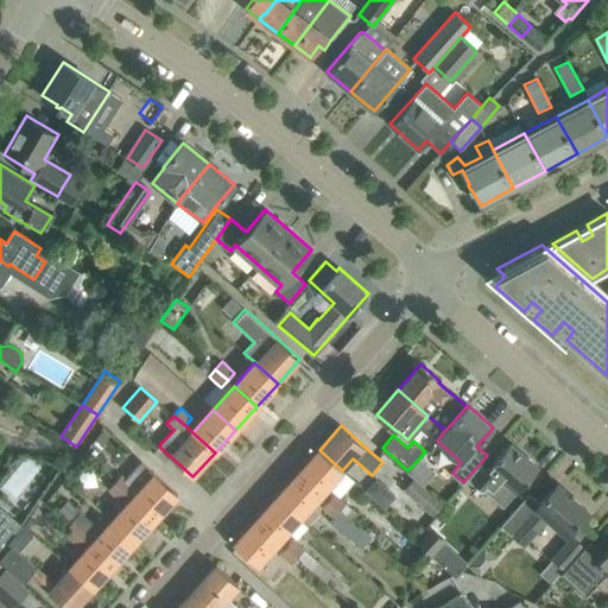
[(468,476),(488,494),(502,507),(515,493),(538,467),(511,443),(488,468),(481,462),(468,476)]
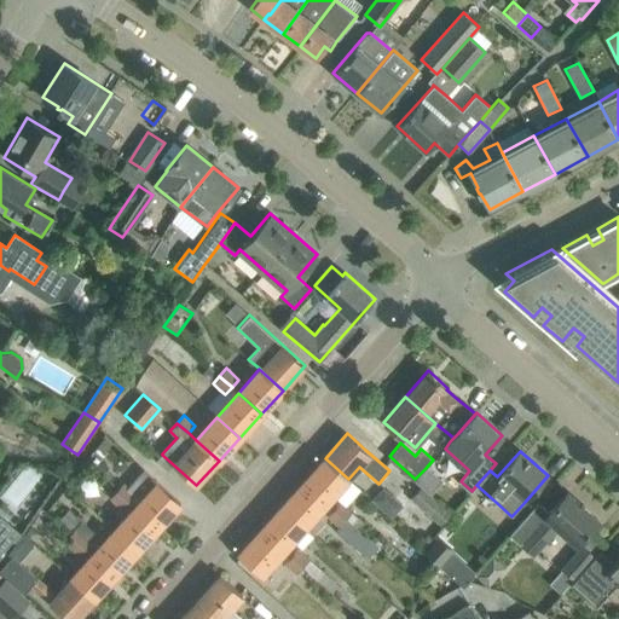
[(97,455),(88,463),(98,473),(106,463),(97,455)]
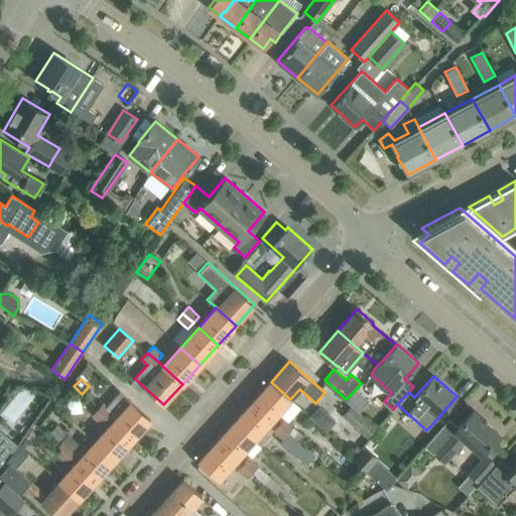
[(272,419),(290,399),(271,382),(253,401),(272,419)]
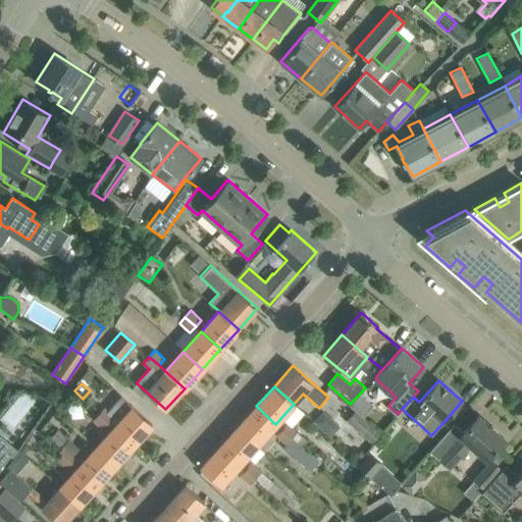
[(114,427),(134,445),(152,424),(120,396),(107,411),(104,407),(99,412),(108,421),(114,427)]
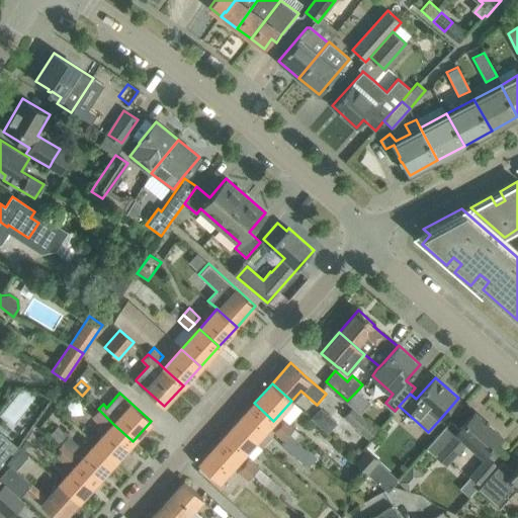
[(256,440),(273,421),(254,403),(236,423),(256,440)]
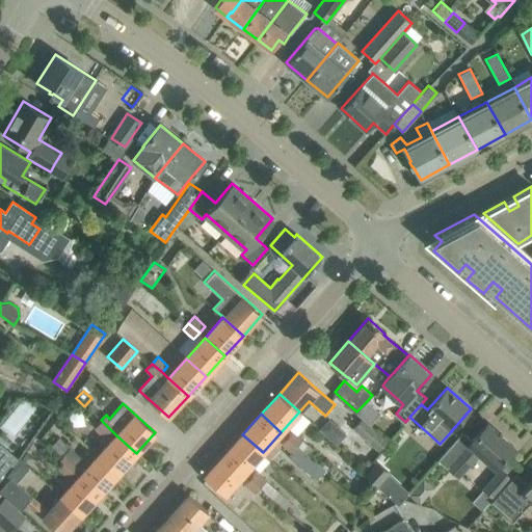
[(389,441),(368,422),(363,418),(352,428),(378,452),(389,441)]
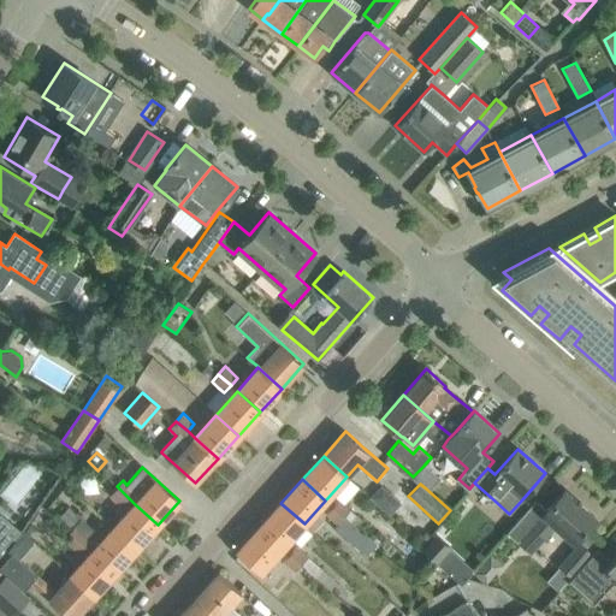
[(117,486),(110,495),(108,496),(114,501),(120,505),(128,497),(117,486)]
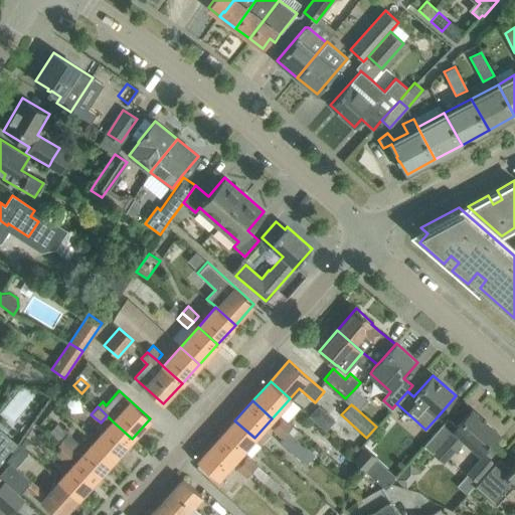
[(498,433),(472,409),(457,426),(448,417),(424,446),(433,454),(435,452),(445,461),(465,439),(480,452),(498,433)]
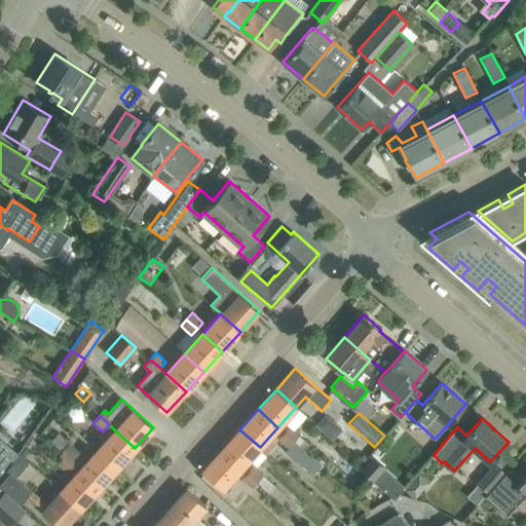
[(290,425),(284,433),(294,441),(300,435),(290,425)]
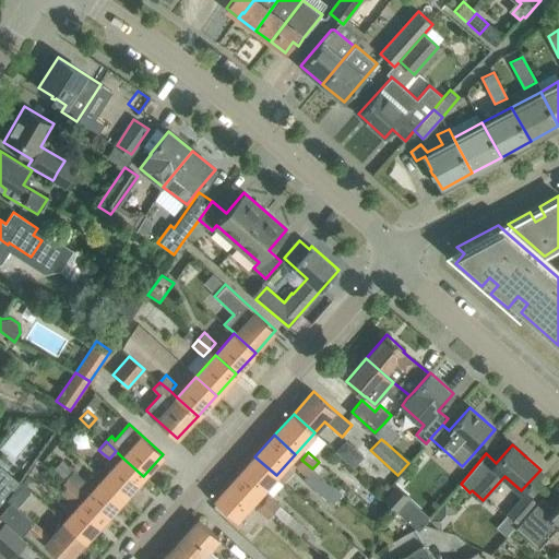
[(266,486),(276,475),(254,456),(235,478),(257,497),(266,486)]
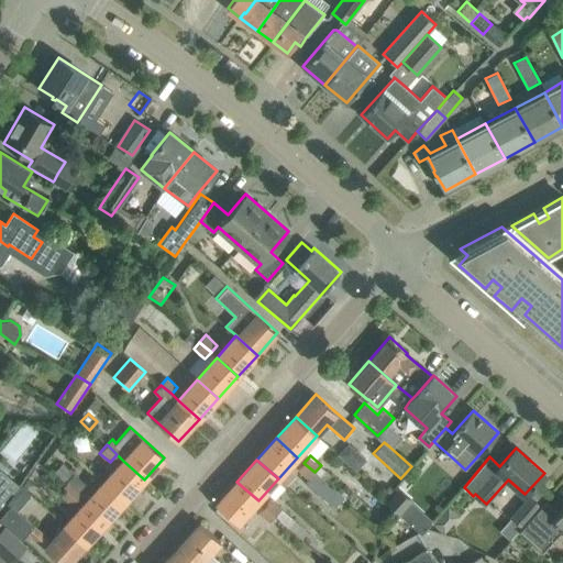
[(124,501),(144,479),(123,461),(105,482),(124,501)]
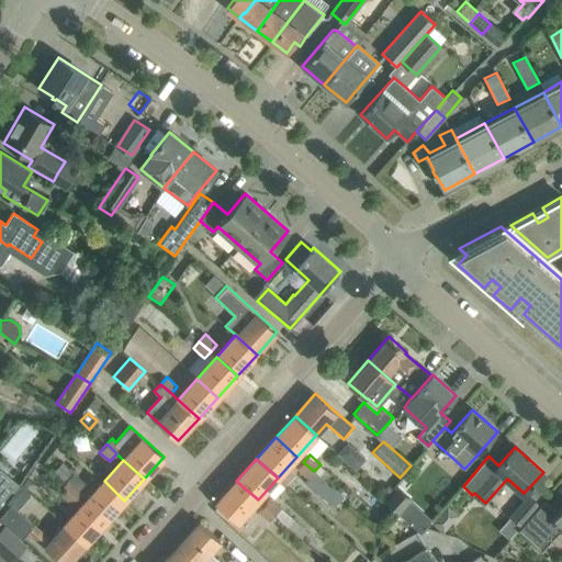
[(67,487),(78,497),(85,503),(105,523),(124,501),(104,481),(93,493),(87,486),(89,484),(64,461),(52,474),(67,487)]
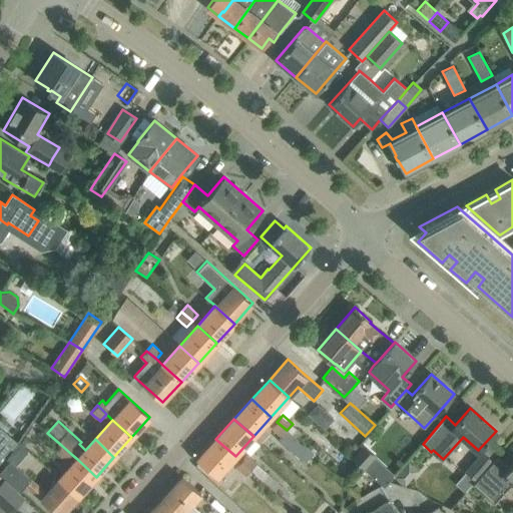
[(277,422),(271,428),(281,437),(279,439),(305,463),(313,455),(289,432),(287,430),(277,422)]
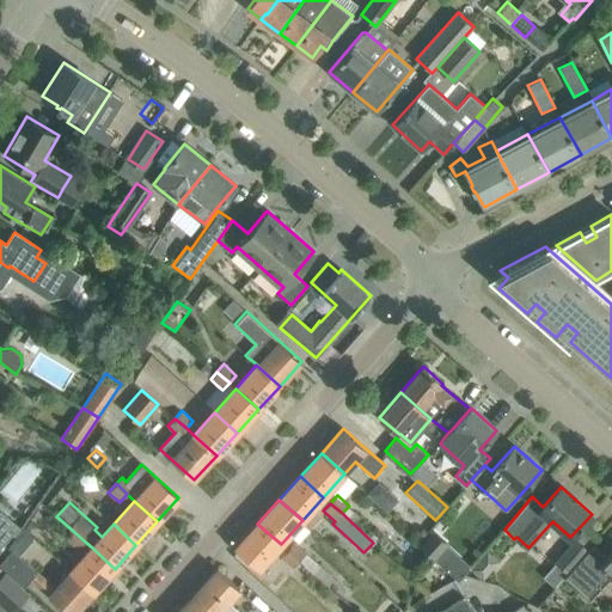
[(0,545),(12,531),(13,532),(18,526),(0,512),(0,545)]
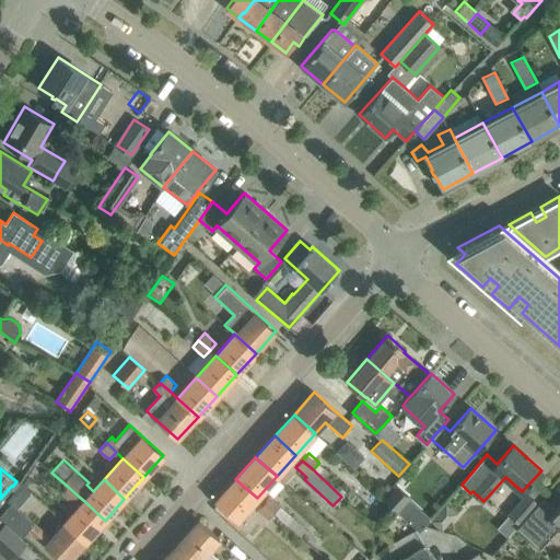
[(237,520),(257,498),(235,479),(217,500),(237,520)]
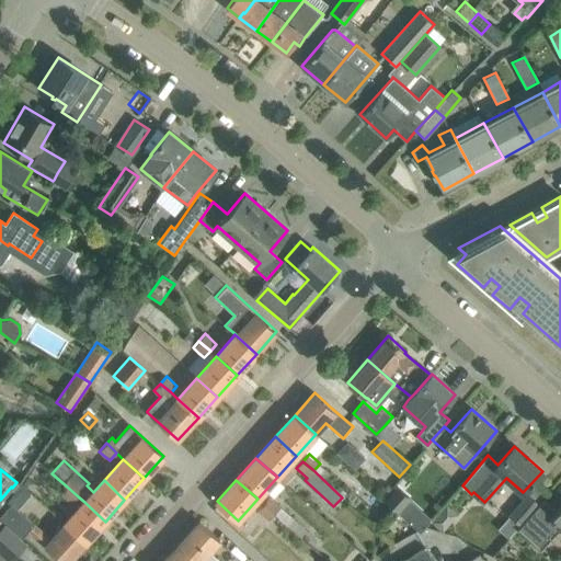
[(67,487),(60,494),(71,504),(78,496),(67,487)]
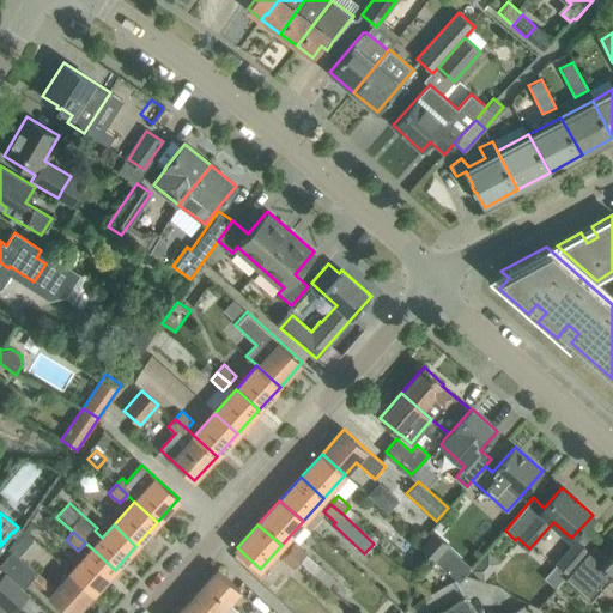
[(434,534),(422,547),(435,559),(445,546),(434,534)]
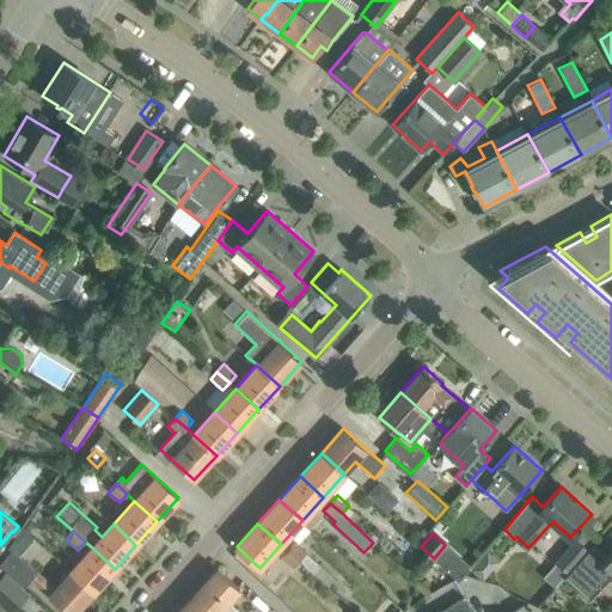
[(589,600),(595,594),(611,577),(611,579),(611,551),(607,556),(594,544),(599,539),(598,538),(564,576),(589,600)]
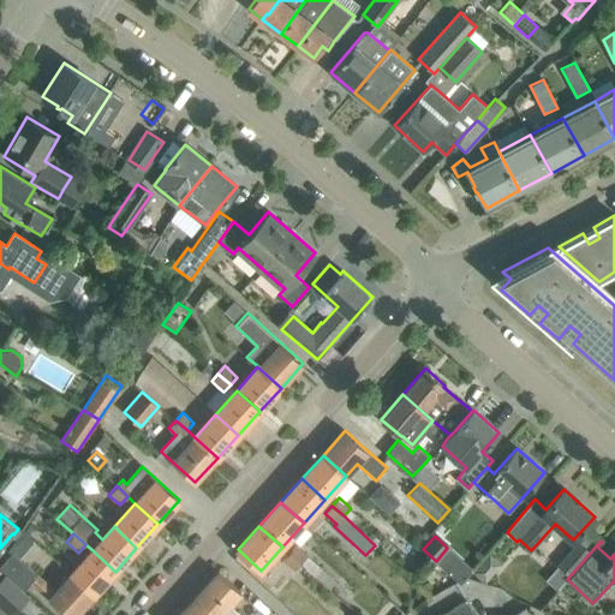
[(579,543),(560,565),(571,574),(590,553),(579,543)]
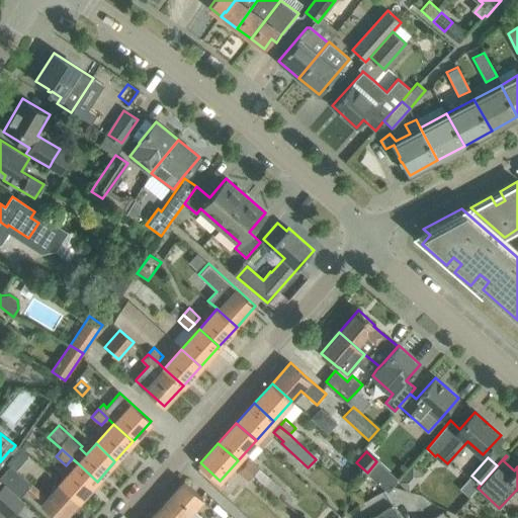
[(250,459),(243,465),(253,475),(259,467),(250,459)]
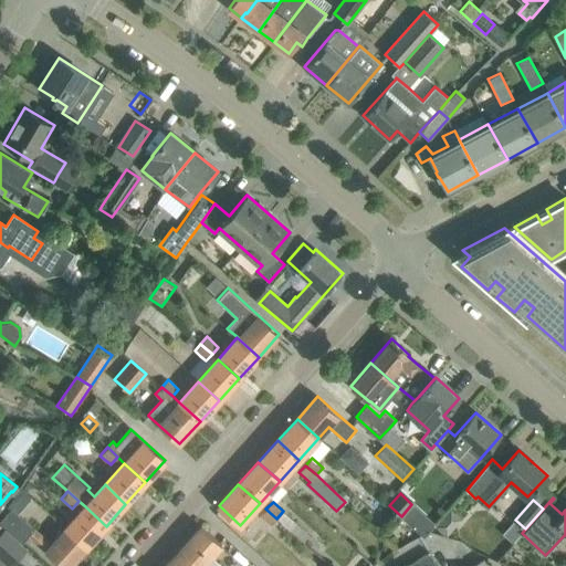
[(86,547),(106,526),(85,506),(84,507),(65,528),(86,547)]
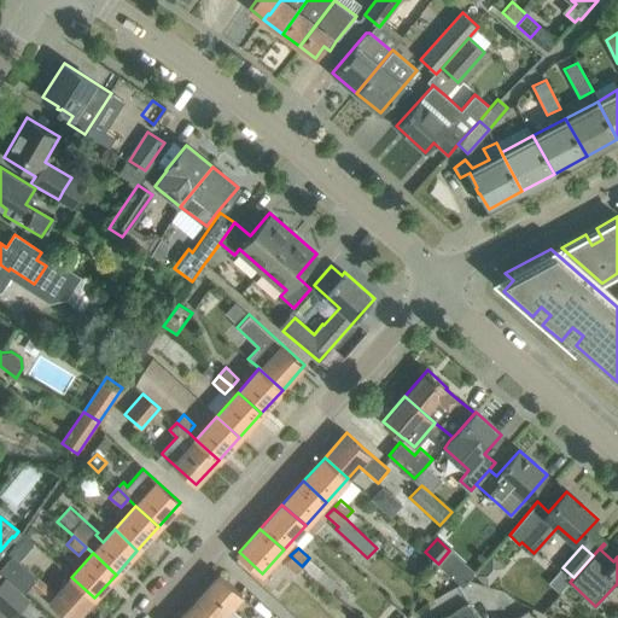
[(12,554),(0,567),(0,569),(24,592),(31,584),(68,617),(75,617),(94,598),(71,577),(57,594),(12,554)]
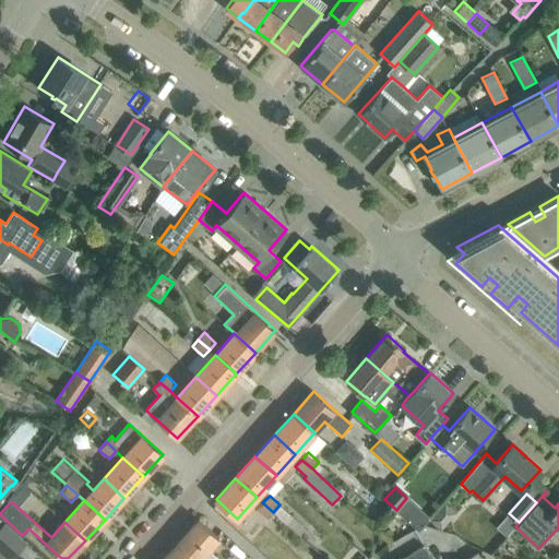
[(262,502),(256,510),(266,520),(273,512),(262,502)]
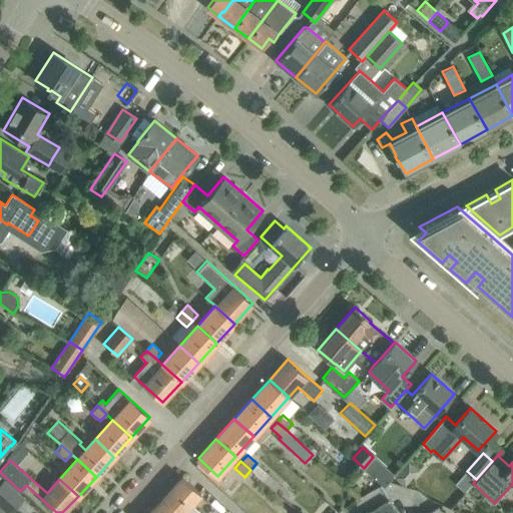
[(181,512),(201,512),(191,504),(201,493),(182,476),(163,496),(181,512)]
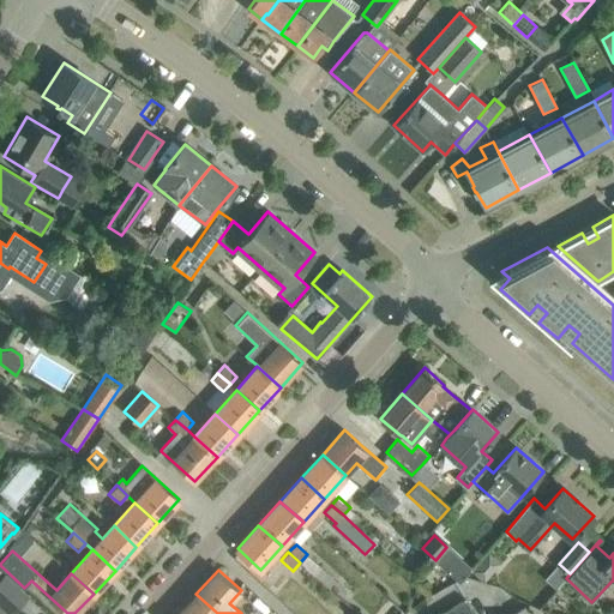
[(6,613),(1,609),(5,606),(20,588),(2,572),(0,576),(0,613),(6,613)]
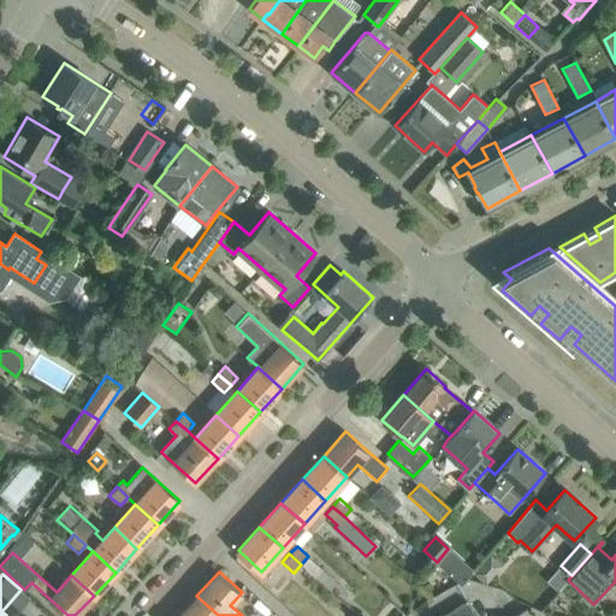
[(218,615),(196,596),(178,615),(218,615)]
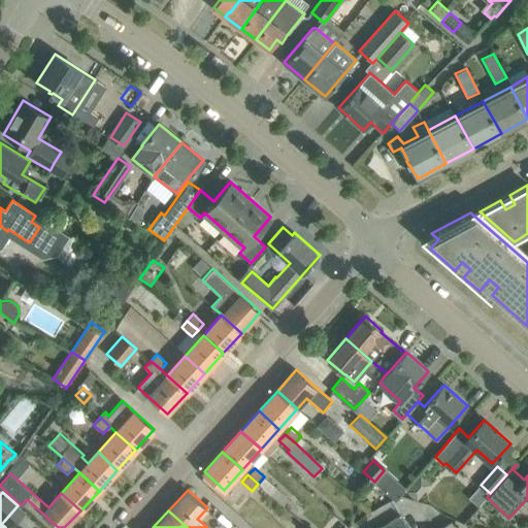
[(406,527),(399,515),(376,527),(406,527)]
